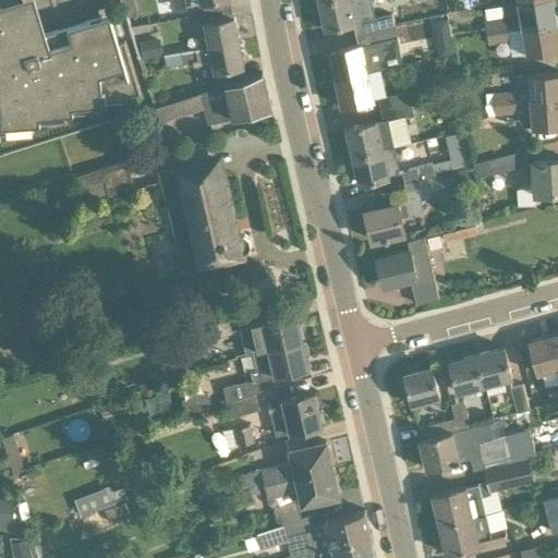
[(34,38),(23,0),(0,0),(0,134),(8,134),(7,128),(40,124),(39,118),(73,114),(73,107),(106,105),(106,97),(141,95),(124,40),(118,43),(110,15),(34,38)]
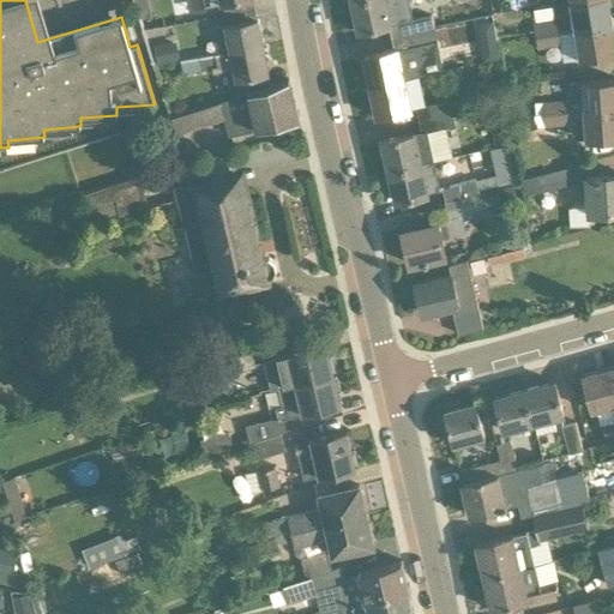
[(133,0),(140,19),(150,17),(146,0),(133,0)]
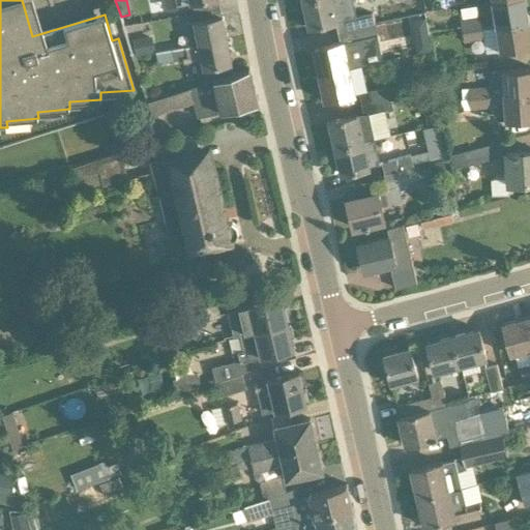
[(375,25),(384,22),(400,20),(398,10),(379,13),(379,12),(355,17),(351,0),(311,0),(302,2),(308,27),(334,21),(337,32),(375,25)]
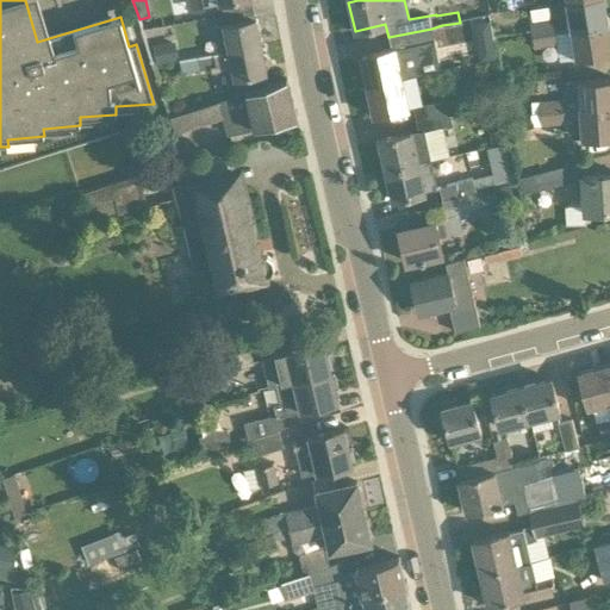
[(603,0),(584,0),(565,4),(570,31),(608,25),(603,0)]
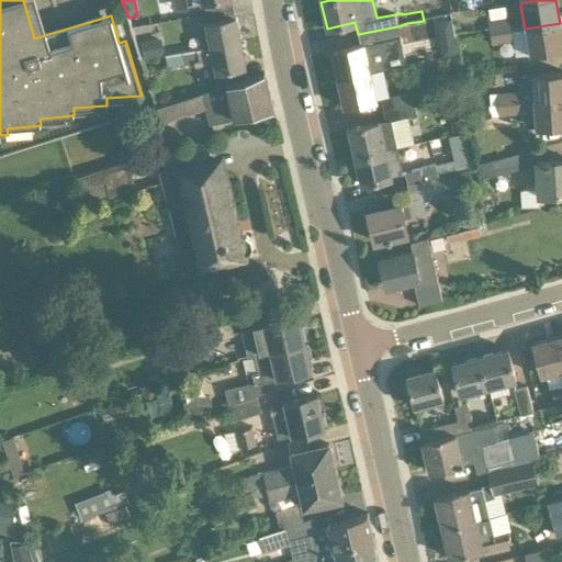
[(204,49),(240,43),(235,18),(200,24),(204,49)]
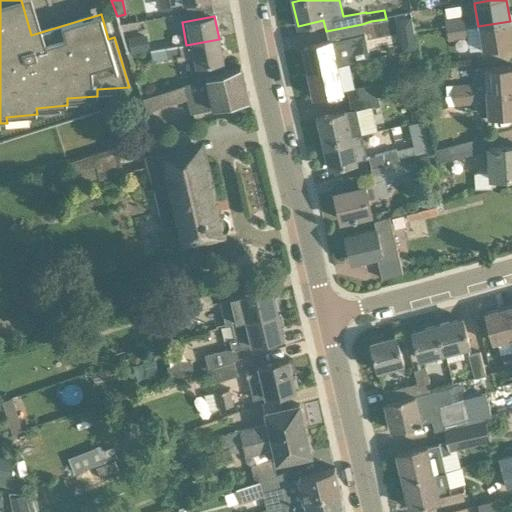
[(463,19),(444,22),(446,32),(465,28),(463,19)]
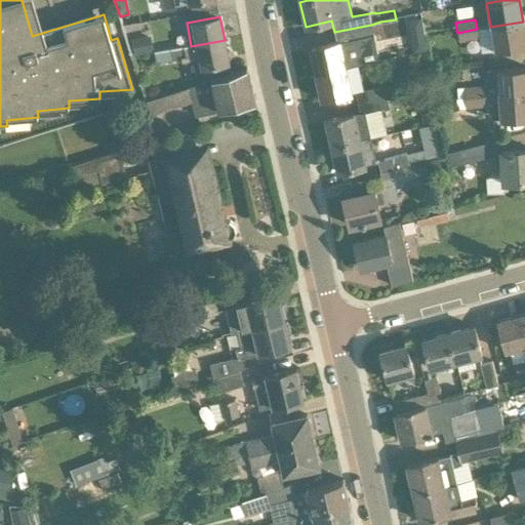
[(380,22),(371,25),(373,34),(382,32),(380,22)]
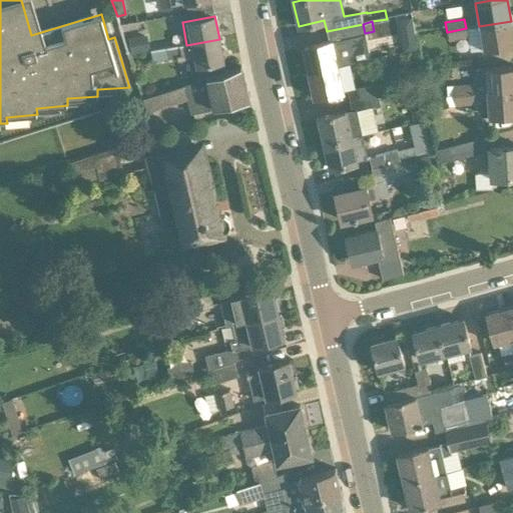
[(512,33),(511,21),(479,26),(483,51),(512,45),(512,33)]
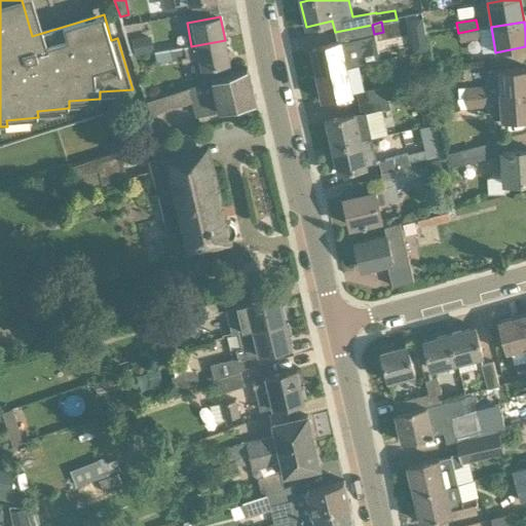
[(316,75),(347,68),(359,66),(363,65),(361,57),(366,54),(370,52),(372,49),(374,45),(375,40),(374,34),(372,25),(335,32),(337,42),(310,48),(316,75)]
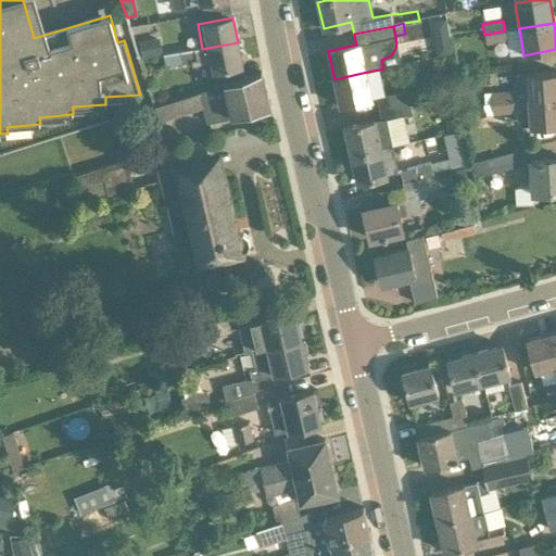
[(505,30),(484,35),(487,46),(507,42),(505,30)]
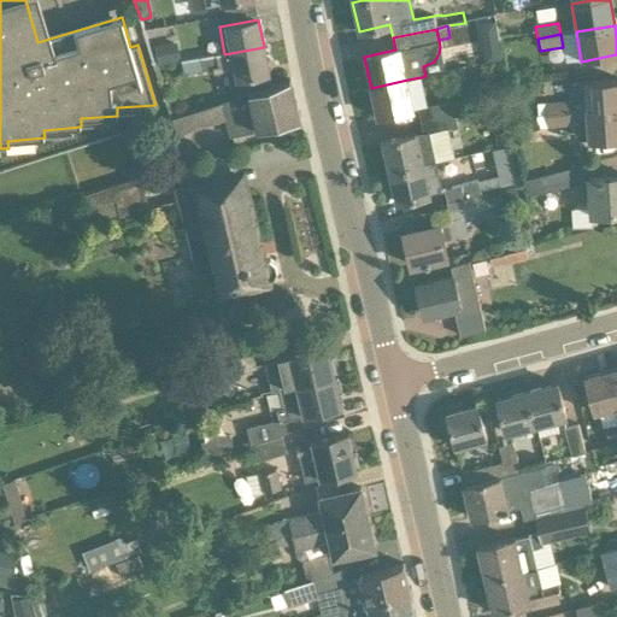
[(153,45),(157,65),(181,60),(177,41),(153,45)]
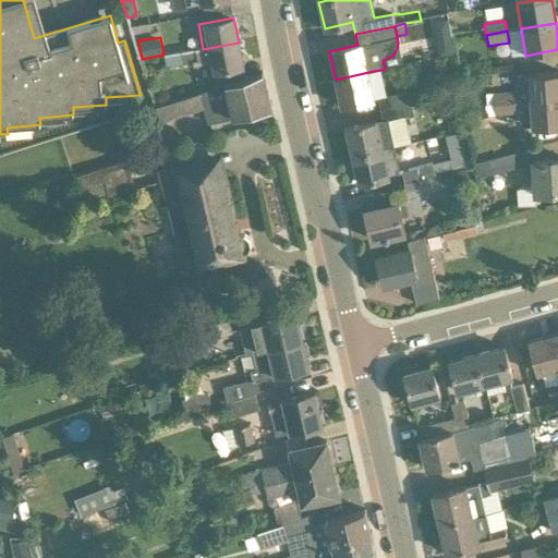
[(451,41),(434,45),(436,57),(453,53),(451,41)]
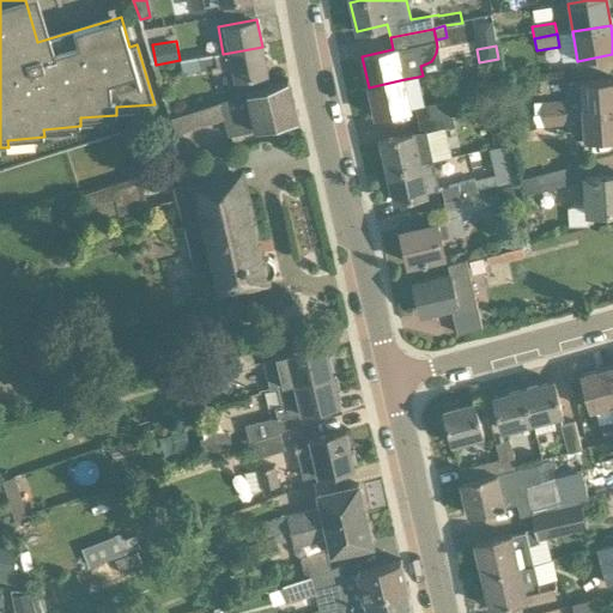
[(231,71),(234,82),(235,82),(237,95),(267,86),(265,76),(267,76),(262,47),(223,54),(216,55),(180,62),(182,74),(211,70),(212,74),(231,71)]
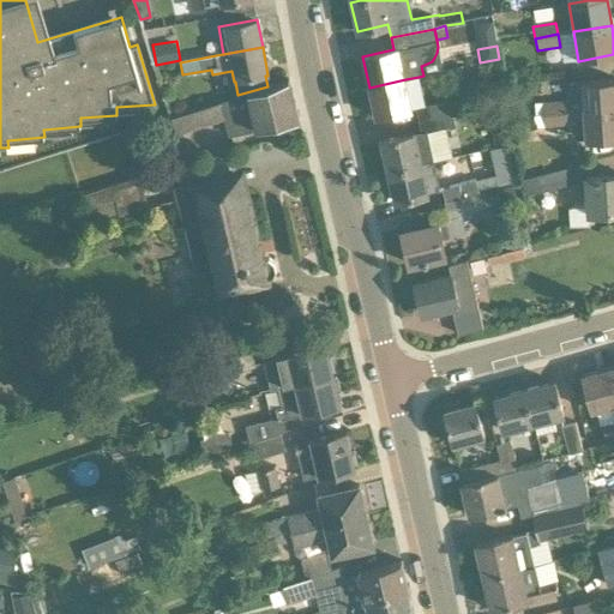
[(450,101),(425,106),(419,77),(405,79),(369,88),(375,118),(411,109),(411,108),(416,108),(419,121),(452,114),(450,101)]
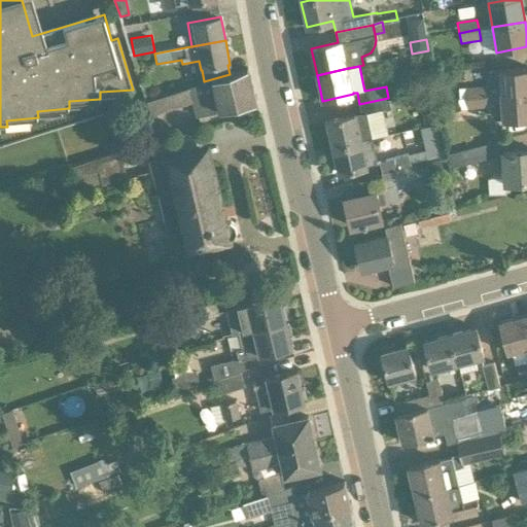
[(255,104),(247,69),(230,74),(204,81),(146,101),(151,117),(190,103),(195,117),(218,111),(218,112),(255,104)]
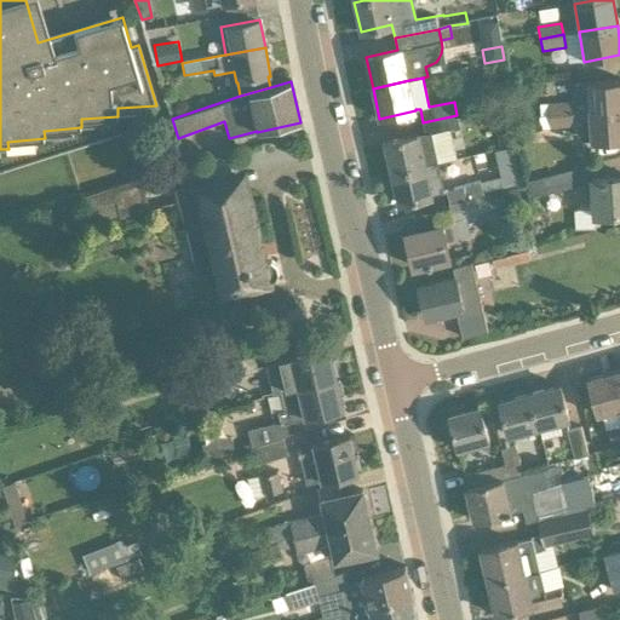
[(547,102),(549,116),(572,114),(587,114),(619,110),(619,81),(574,85),(570,101),(547,102)]
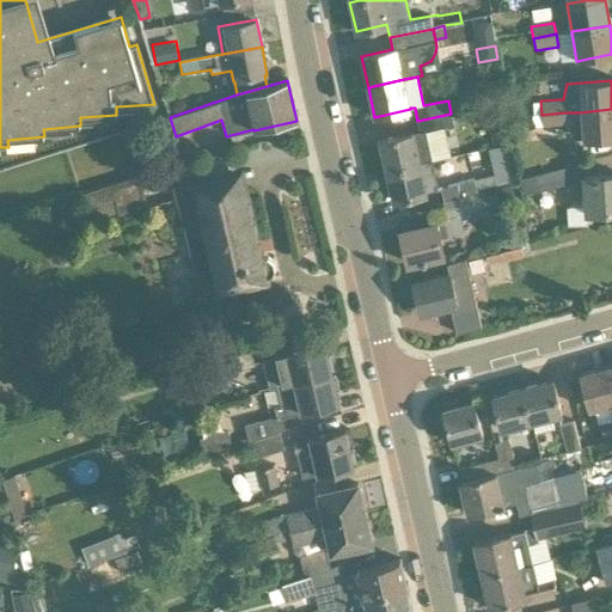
[(611,109),(580,112),(582,141),(611,139),(611,109)]
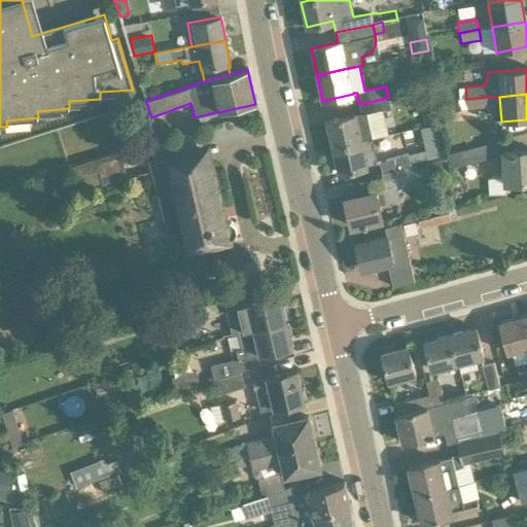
[(486,97),(466,99),(467,109),(486,108),(486,97)]
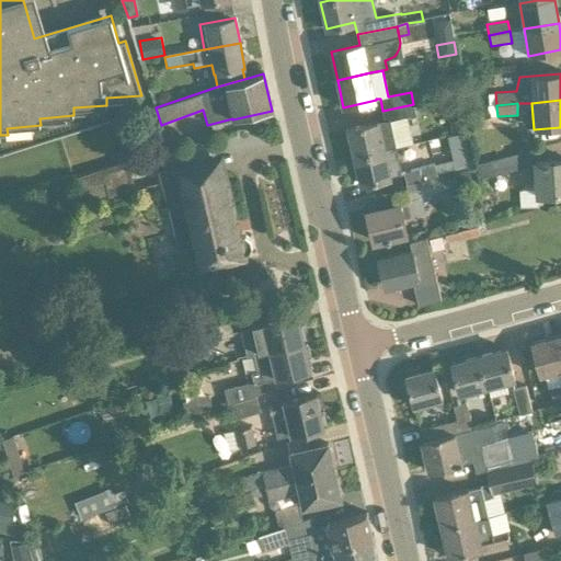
[(354,158),(396,148),(390,121),(416,115),(413,104),(382,111),(385,122),(380,123),(380,122),(348,128),(354,158)]
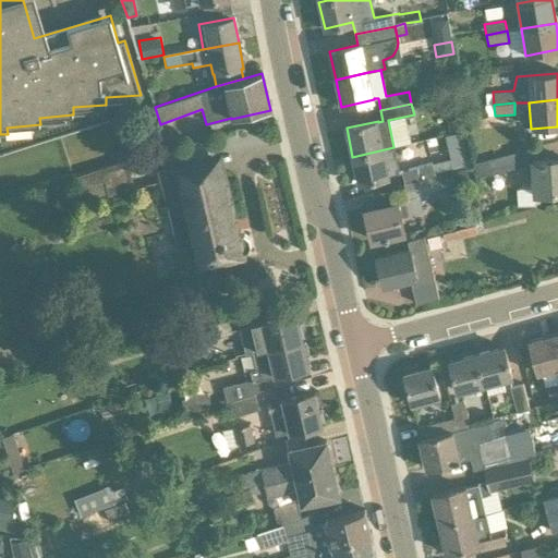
[(460,116),(446,118),(449,132),(463,130),(460,116)]
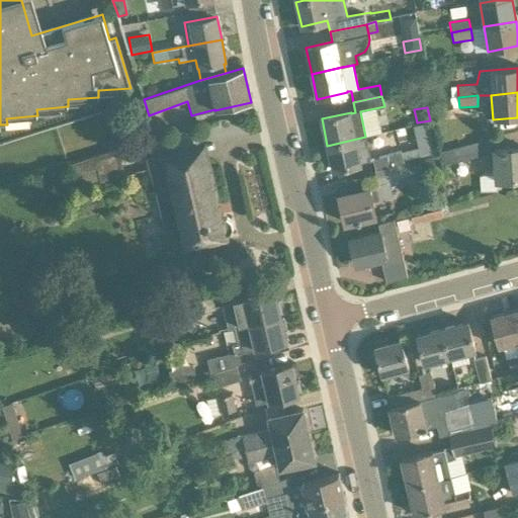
[(365,137),(327,146),(332,170),(361,164),(361,163),(370,161),(365,137)]
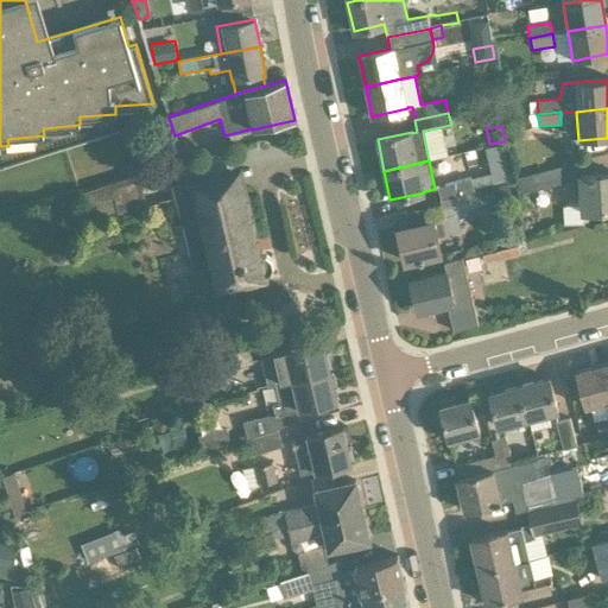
[(520,195),(575,181),(574,163),(515,179),(520,195)]
